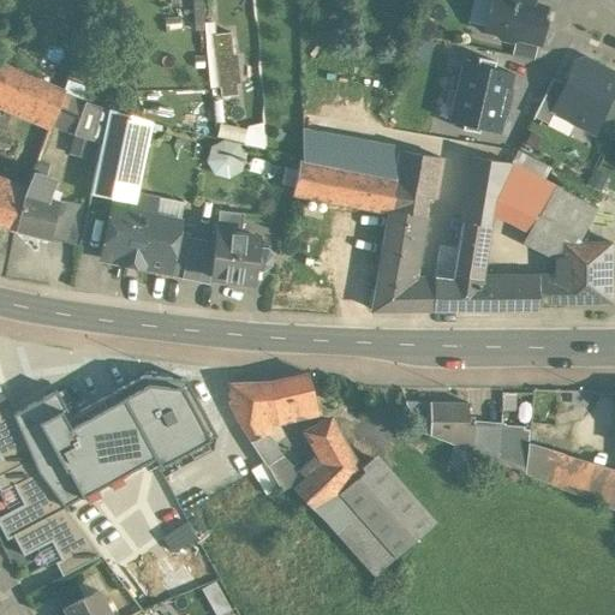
[(531,6),(505,0),(491,0),(484,31),(497,35),(500,39),(511,41),(514,39),(537,43),(545,10),(531,5),(531,6)]
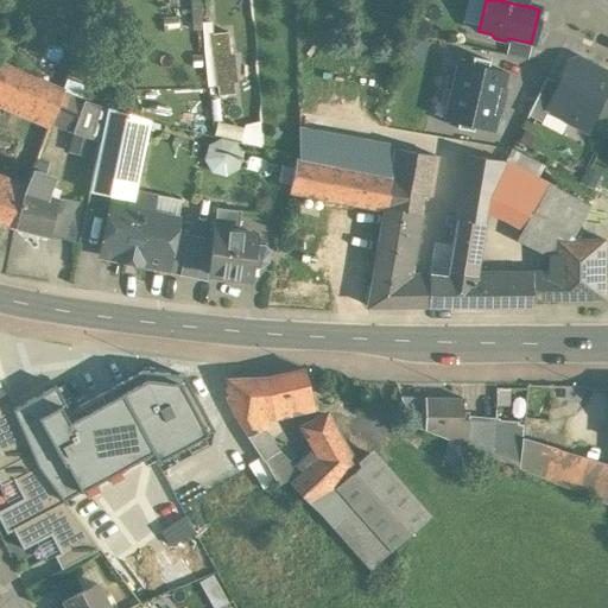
[(217,97),(235,96),(228,31),(211,32),(217,97)]
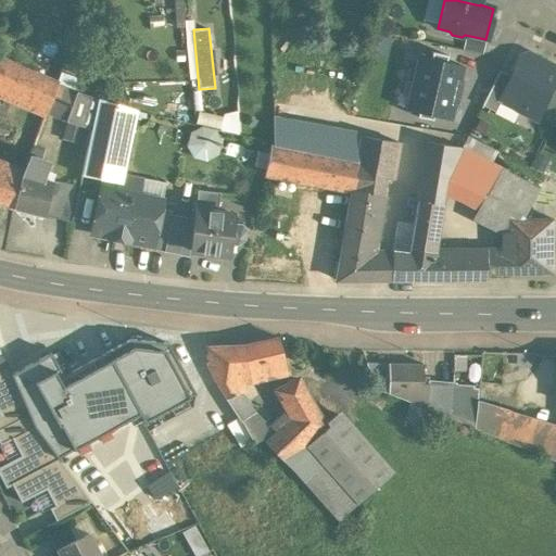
[(418,58),(412,84),(459,95),(462,83),(459,83),(463,67),(446,63),(447,58),(431,53),(430,60),(418,58)]
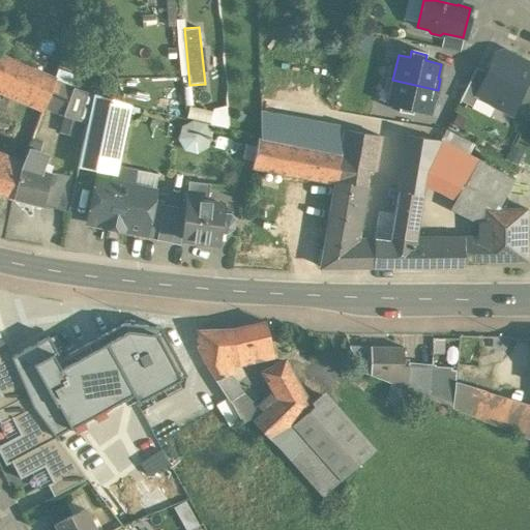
[(487,74),(475,97),(476,97),(512,115),(529,79),(529,65),(529,64),(505,52),(496,55),(487,74)]
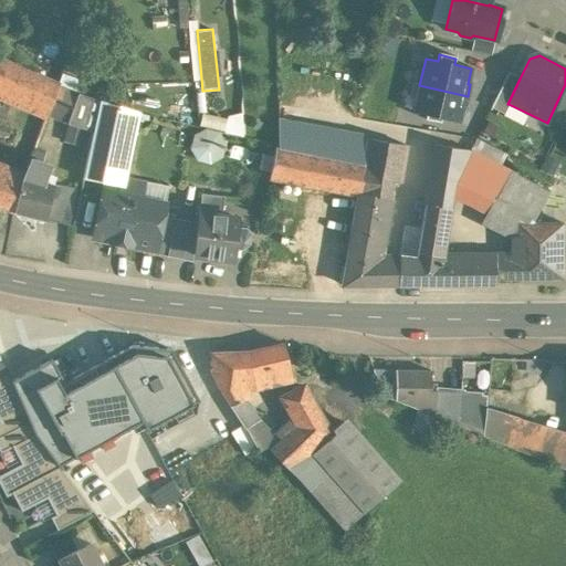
[(21,70),(0,59),(0,96),(45,116),(56,87),(56,85),(21,70)]
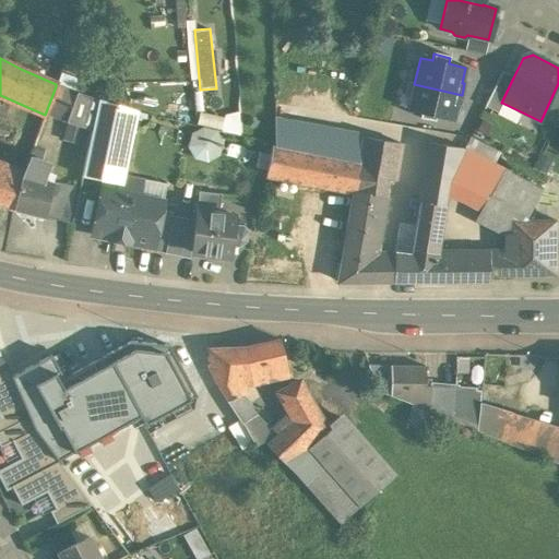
[(501,72),(485,107),(497,114),(502,103),(501,103),(513,78),(501,72)]
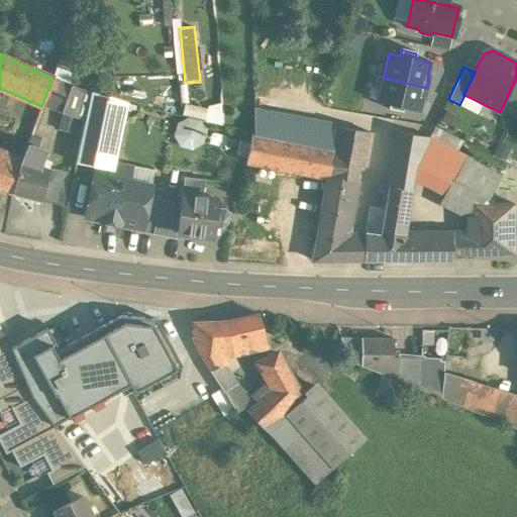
[(403,108),(419,112),(422,99),(424,99),(427,88),(383,78),(377,103),(389,105),(388,109),(402,113),(403,108)]
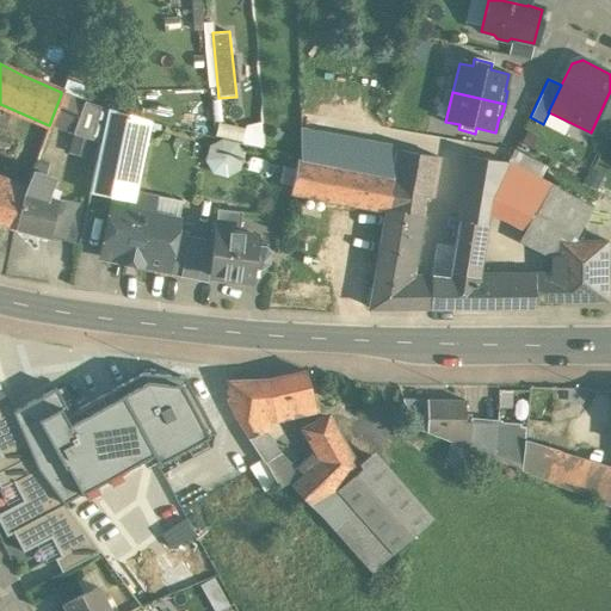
[(84,103),(61,94),(49,125),(72,134),(84,103)]
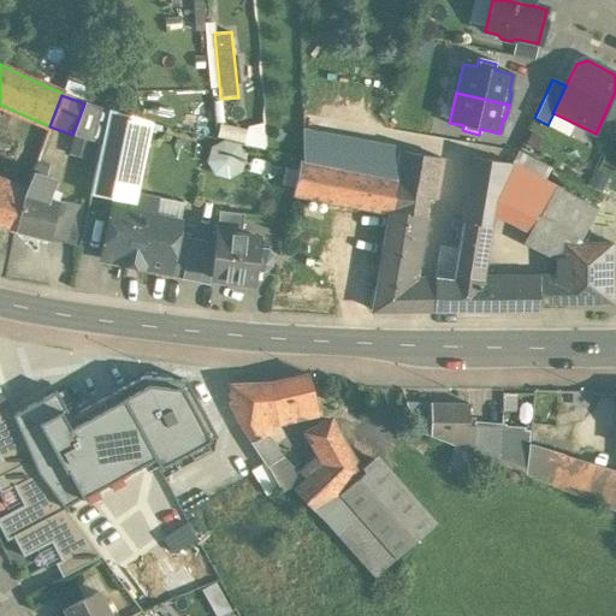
[(147,123),(84,102),(84,104),(72,135),(100,143),(89,194),(129,201),(130,201),(130,197),(147,123)]
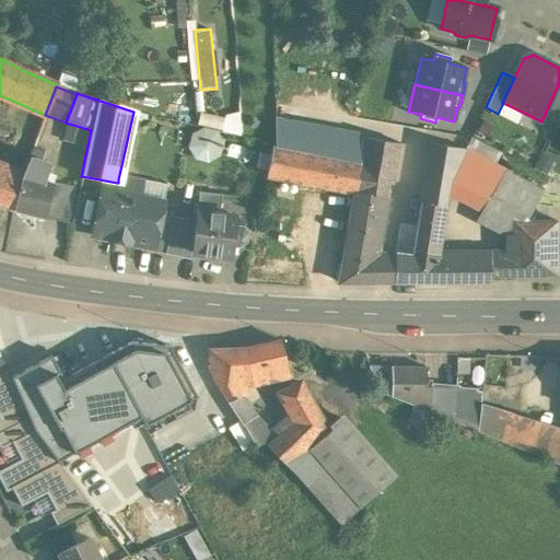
[(224,130),(243,131),(243,113),(202,112),(202,129),(195,129),(194,154),(223,155),(224,130)]
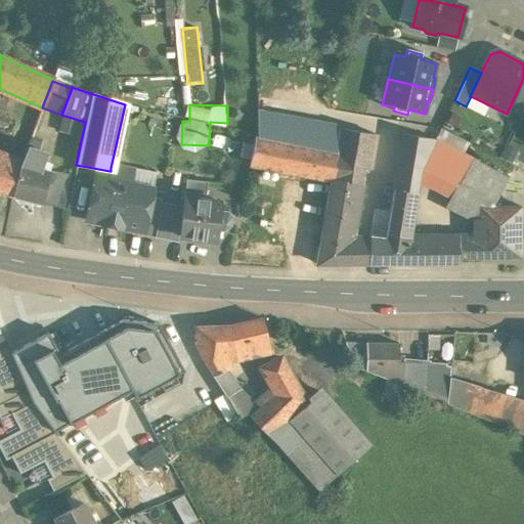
[(341,129),(257,115),(257,138),(337,154),(341,129)]
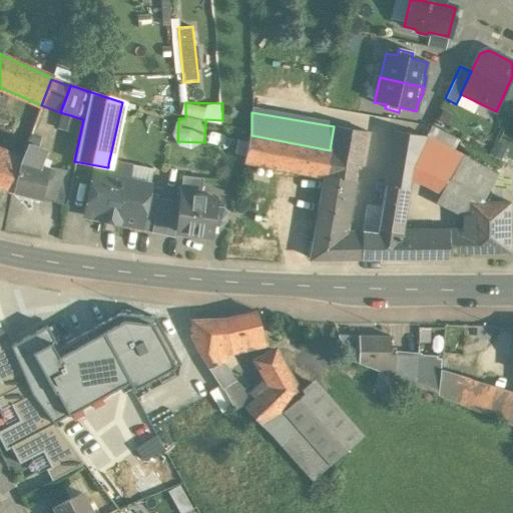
[(367,132),(334,126),(330,150),(327,166),(347,169),(362,164),(367,132)]
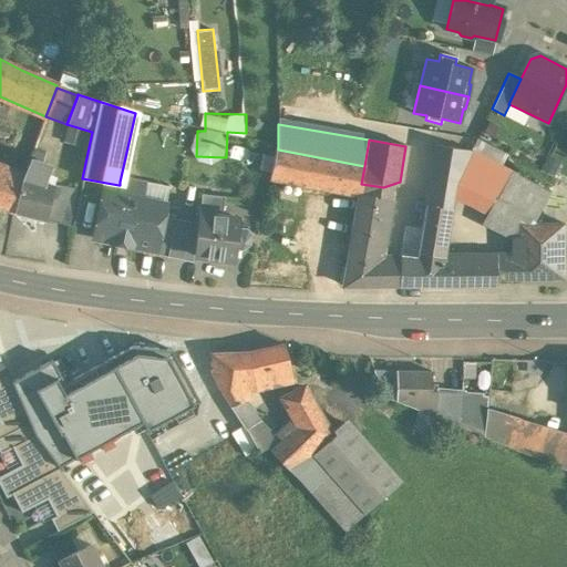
[(470,152),(502,167),(508,156),(476,140),(470,152)]
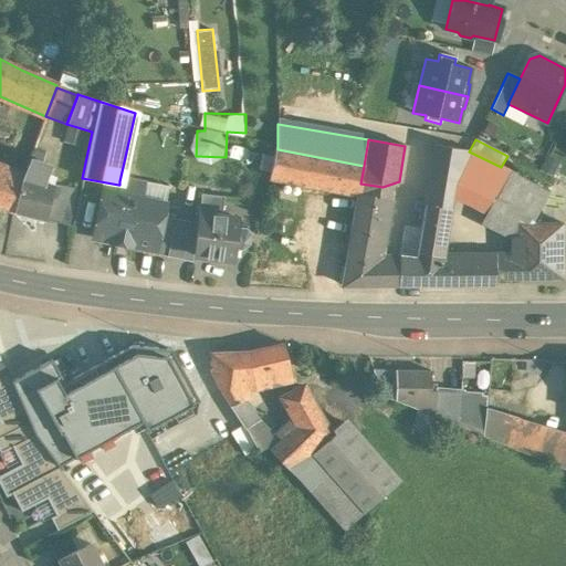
[(469,152),(433,145),(423,205),(450,209),(451,196),(452,190),(454,184),(469,152)]
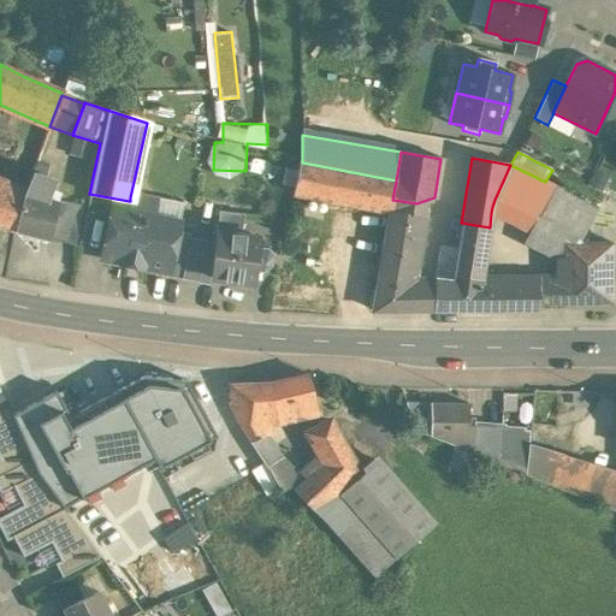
[(302,163),(298,161),(292,196),(390,214),(391,211),(392,200),(396,181),(302,163)]
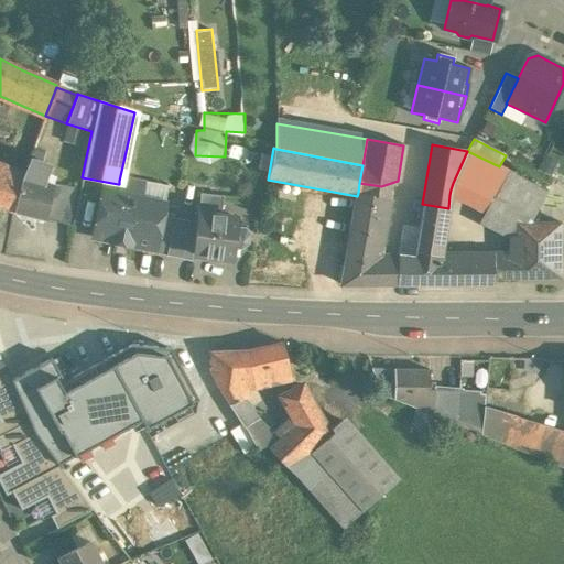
[(499,166),(467,151),(453,183),(451,190),(449,195),(487,214),(517,225),(517,223),(528,223),(549,192),(499,166)]
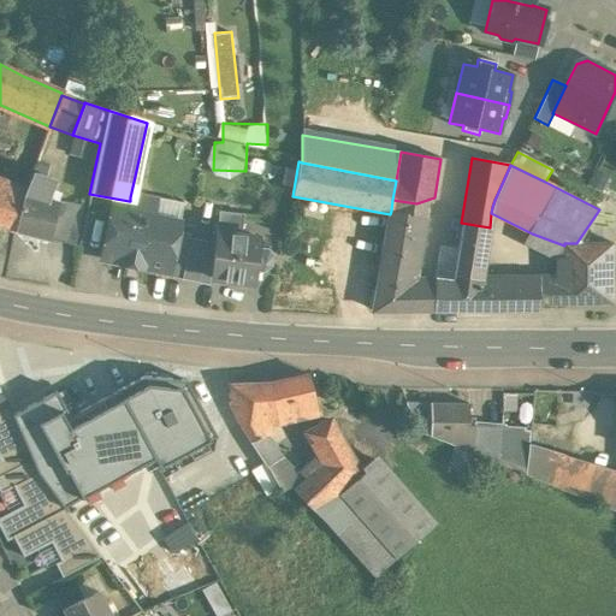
[(37,177),(31,175),(24,194),(23,199),(19,212),(15,231),(47,241),(54,212),(57,202),(48,199),(54,183),(37,177)]
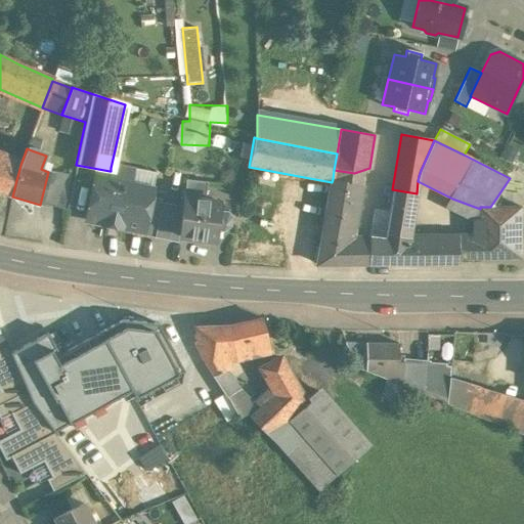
[(0,191),(12,197),(16,180),(19,169),(0,161),(0,191)]
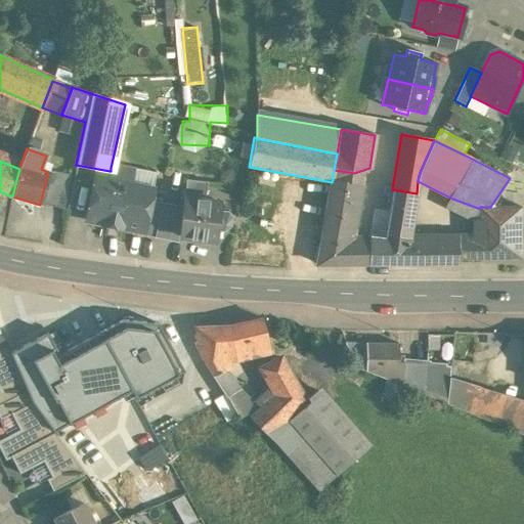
[(108,175),(95,173),(91,192),(89,194),(87,205),(88,207),(85,220),(101,223),(101,225),(120,228),(120,227),(142,232),(143,232),(149,201),(151,190),(125,184),(127,171),(111,168),(111,171),(110,171),(108,175)]
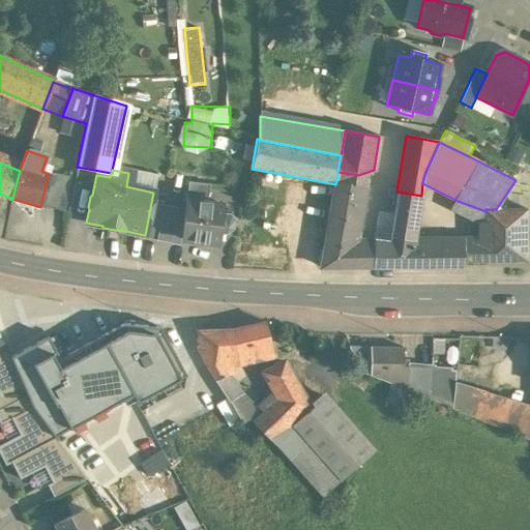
[(337,172),(336,181),(360,185),(358,175),(337,172)]
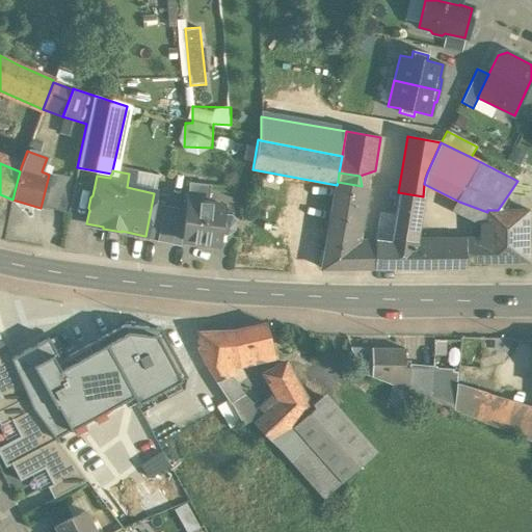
[(362,186),(338,182),(337,185),(322,269),(373,269),(374,240),(353,238),(362,186)]
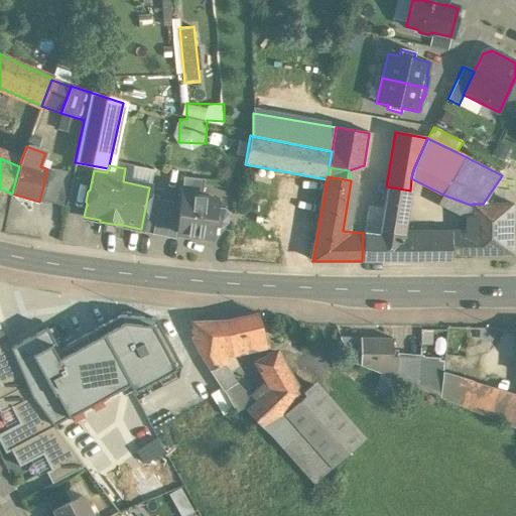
[(204,179),(182,177),(180,196),(194,198),(194,192),(202,194),(204,179)]
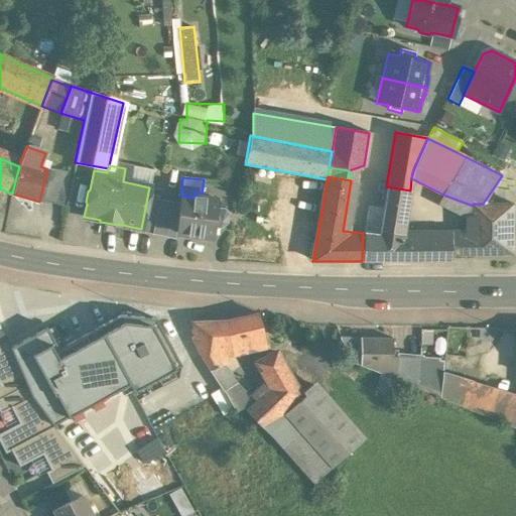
[(410,190),(386,186),(379,234),(363,233),(362,261),(427,260),(427,233),(403,233),(410,190)]
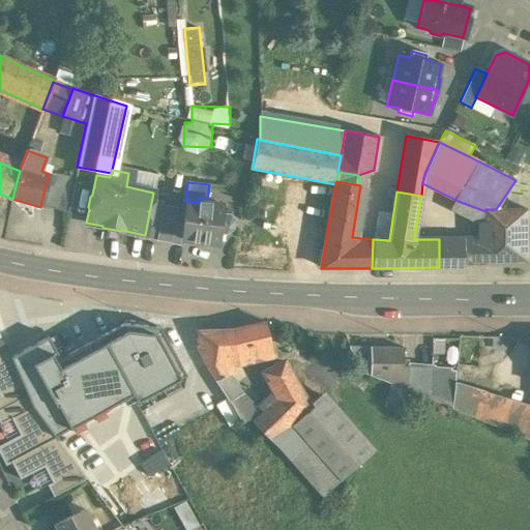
[(185,201),(184,201),(183,209),(179,238),(217,243),(218,232),(224,233),(231,228),(232,218),(228,213),(221,212),(222,206),(199,203),(185,201)]
